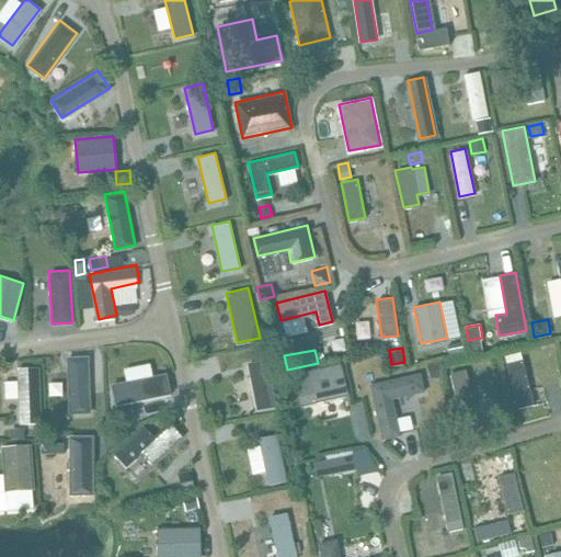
[(90,412),(88,355),(66,356),(68,412),(90,412)]
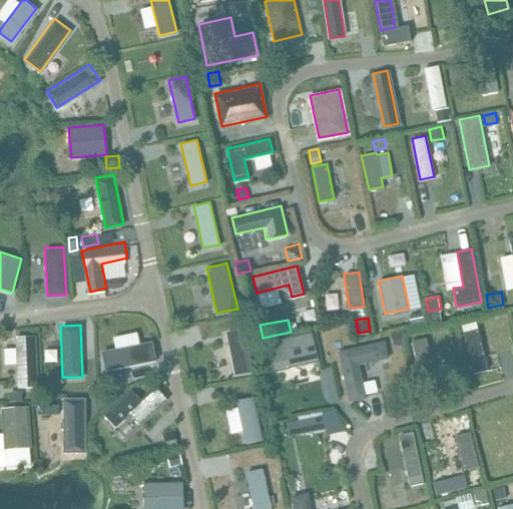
[(234,374),(251,370),(242,327),(225,331),(234,374)]
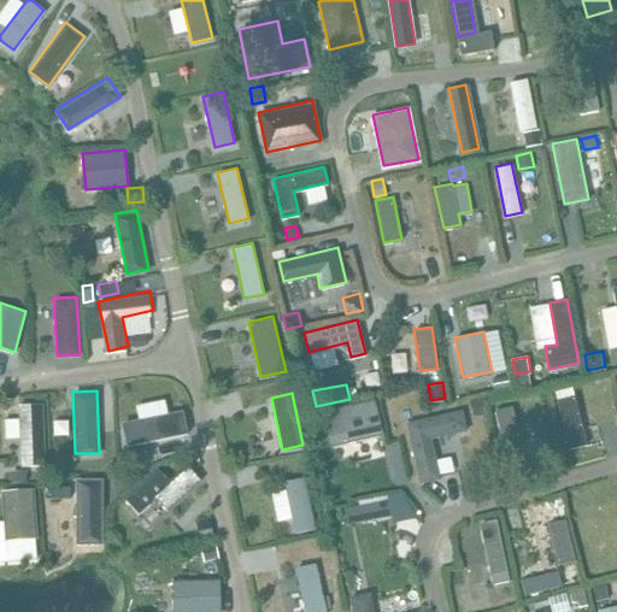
[(331,446),(382,433),(374,398),(323,410),(331,446)]
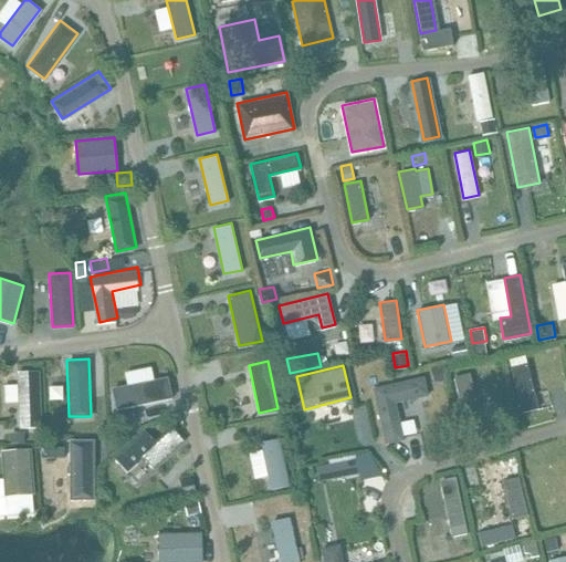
[(441,365),(431,366),(435,381),(443,378),(441,365)]
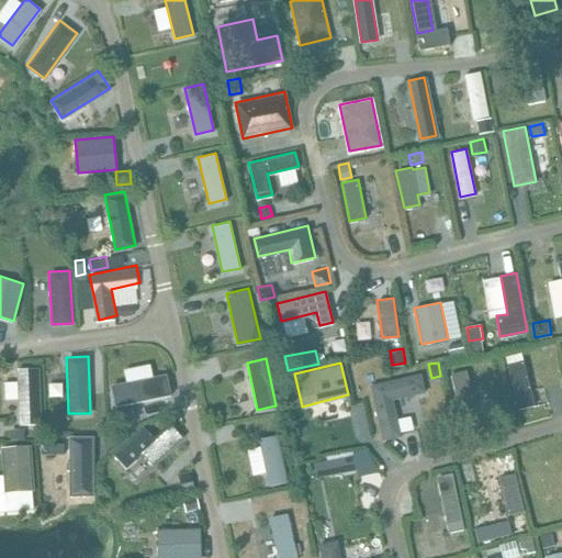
[(38,367),(18,368),(19,422),(41,422),(38,367)]
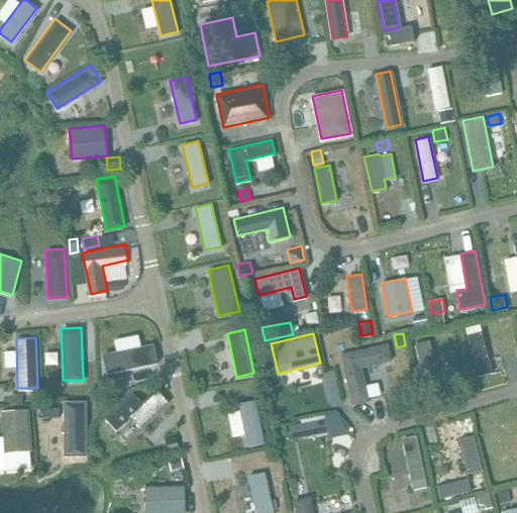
[(352,404),(369,400),(360,367),(391,360),(387,342),(341,353),(352,404)]
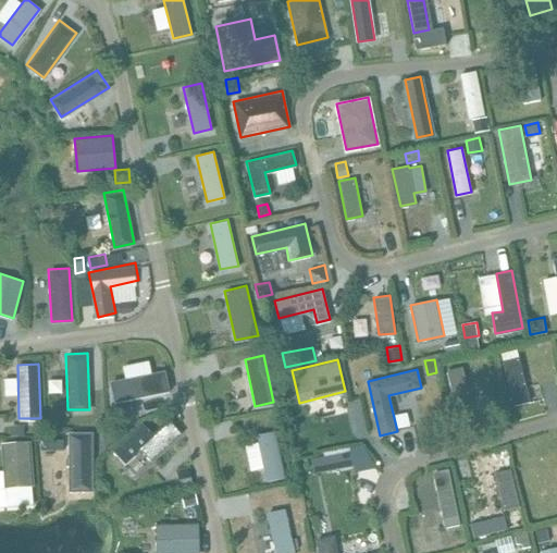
[(165,390),(162,371),(110,382),(114,402),(165,390)]
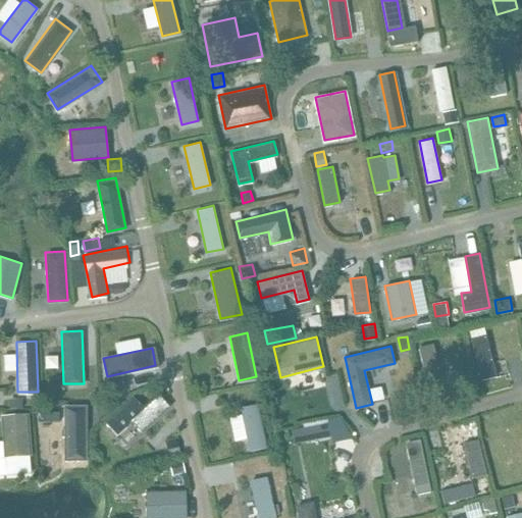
[(142,430),(169,405),(158,393),(143,406),(134,396),(105,421),(117,433),(132,419),(142,430)]
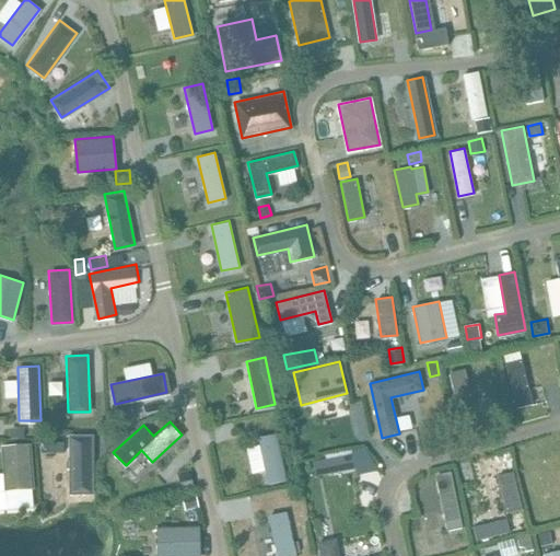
[(276,432),(258,437),(268,482),(286,478),(276,432)]
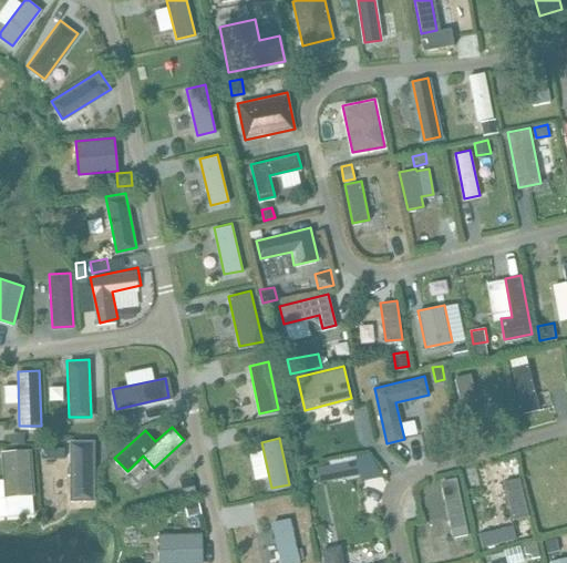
[(93,440),(70,440),(70,499),(93,499),(93,440)]
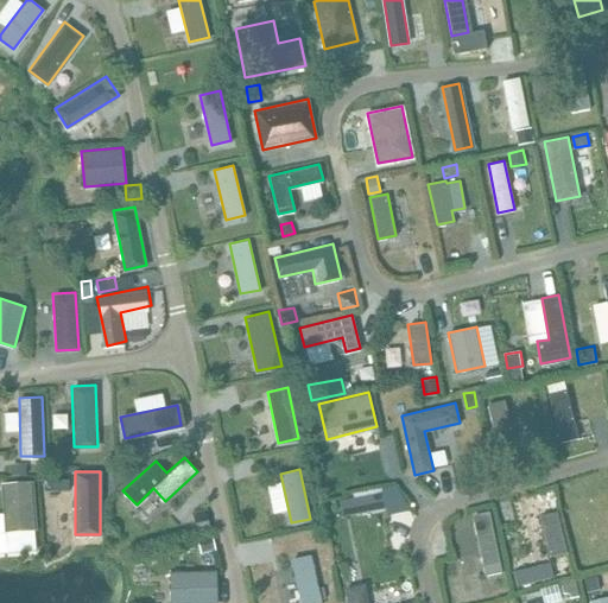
[(50,488),(69,488),(69,477),(50,477),(50,488)]
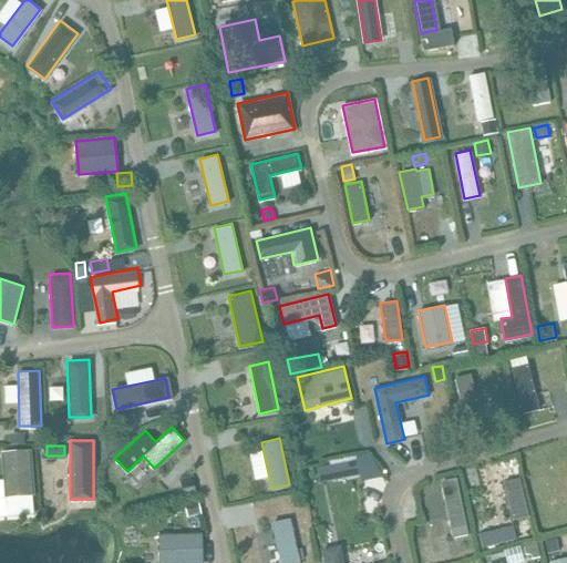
[(30,448),(1,450),(4,495),(33,492),(30,448)]
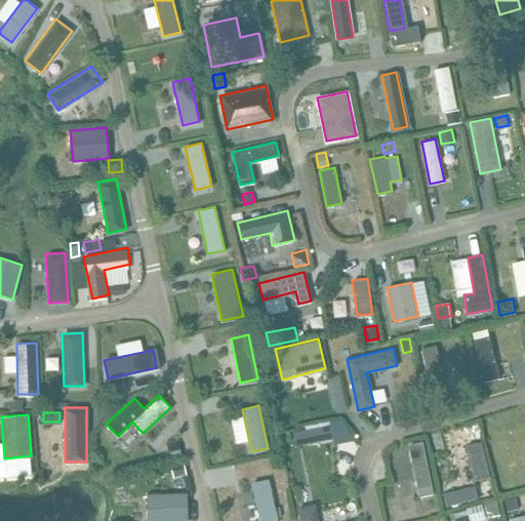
[(305,429),(292,431),(295,445),(308,442),(305,429)]
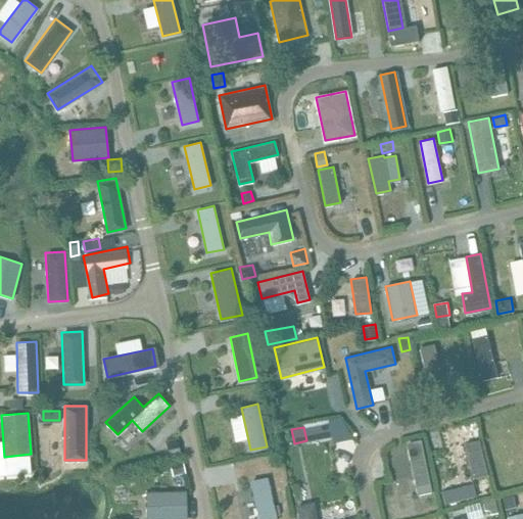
[(431,490),(421,439),(406,442),(417,493),(431,490)]
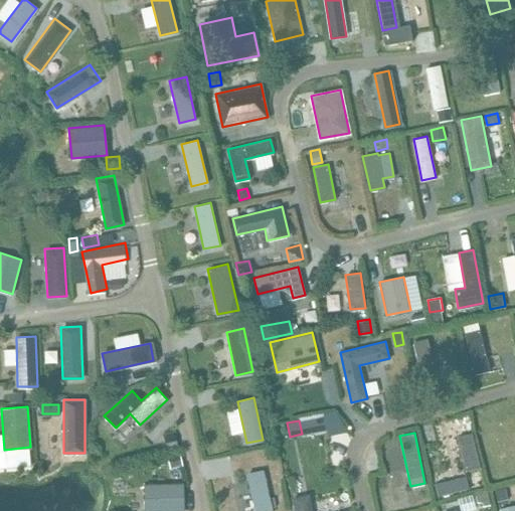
[(457,437),(465,471),(479,467),(471,434),(457,437)]
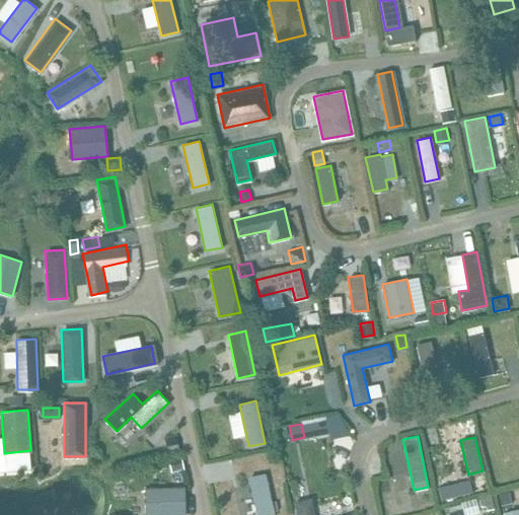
[(180,455),(168,458),(171,470),(183,467),(180,455)]
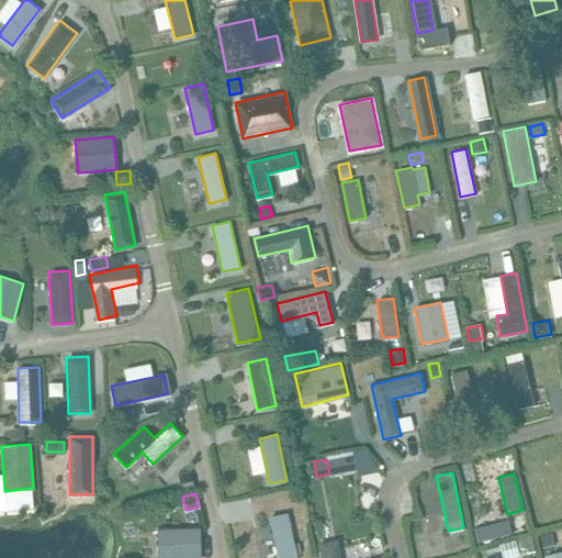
[(269,516),(278,557),(295,557),(287,513),(269,516)]
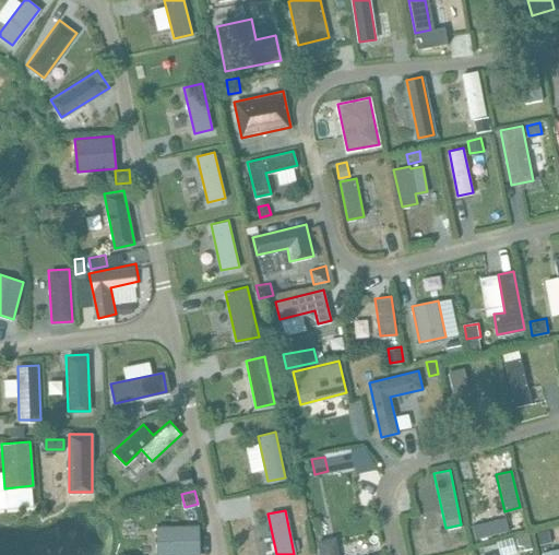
[(506,517),(473,526),(475,538),(508,529),(506,517)]
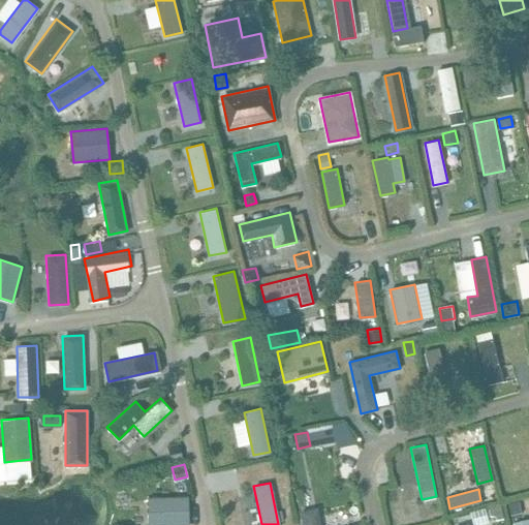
[(188,524),(188,496),(148,497),(148,524),(188,524)]
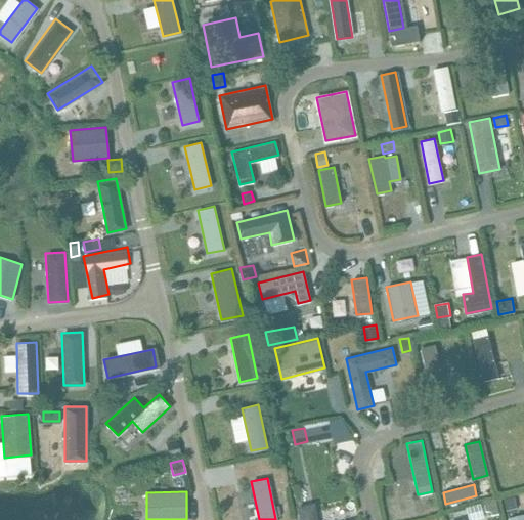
[(514,495),(504,497),(506,509),(516,507),(514,495)]
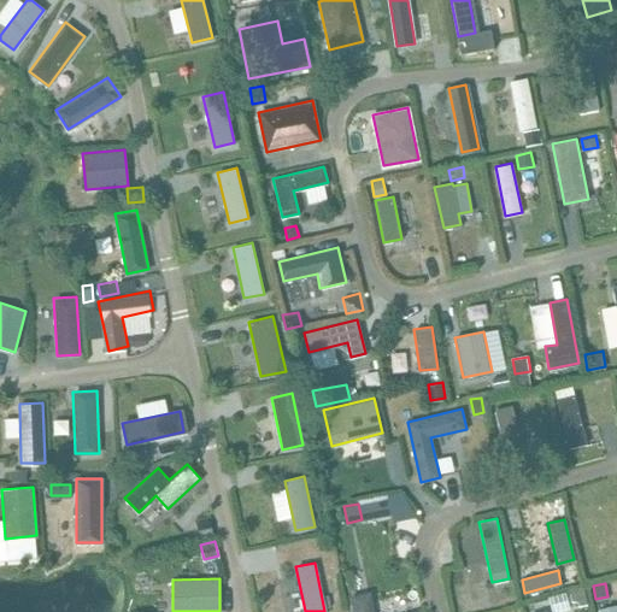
[(585,588),(570,592),(573,600),(577,599),(579,605),(587,602),(585,588)]
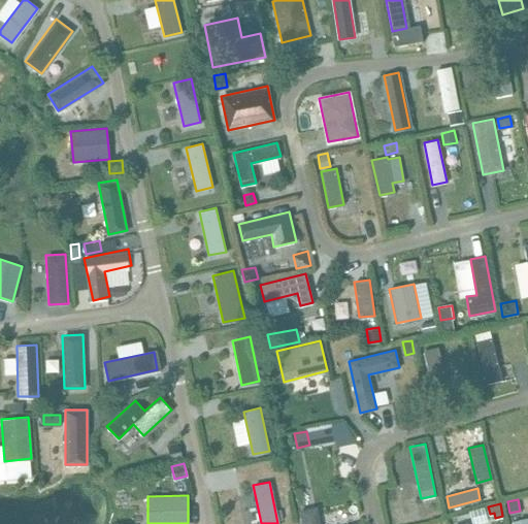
[(319,523),(316,506),(299,510),(302,523),(319,523)]
